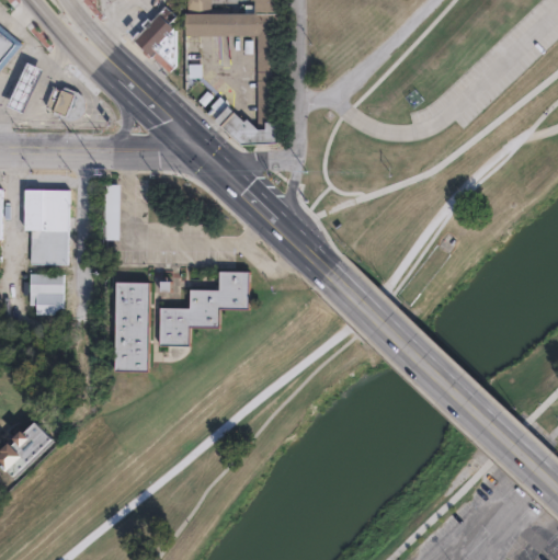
[(204,0),(204,20),(248,20),(248,8),(243,8),(243,0),(249,0),(272,0),(272,150),(236,150),(209,127),(221,113),(239,128),(241,126),(251,135),(251,43),(180,42),(180,0),(204,0)]
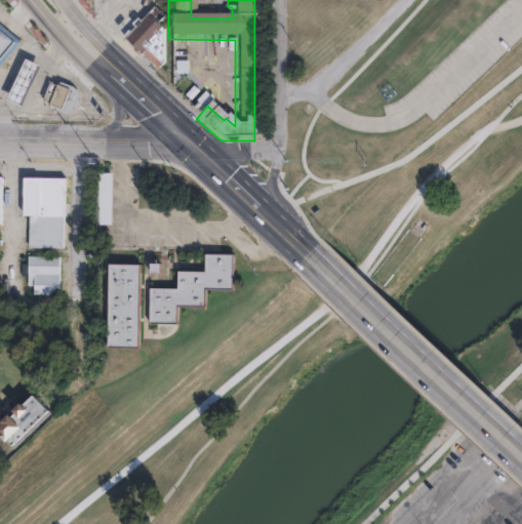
[(149,9),(160,19),(162,68),(156,73),(139,56),(135,59),(120,43),(129,32),(124,28),(137,13),(142,17),(149,9)]
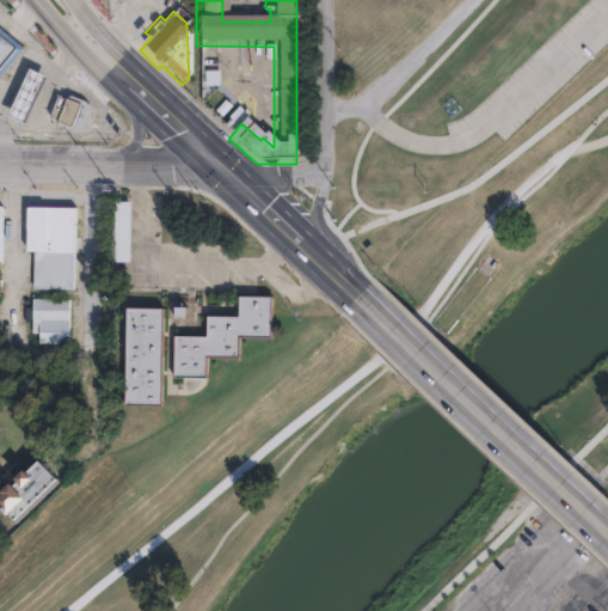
[(0,35),(19,50),(10,61),(7,60),(0,68),(0,35)]
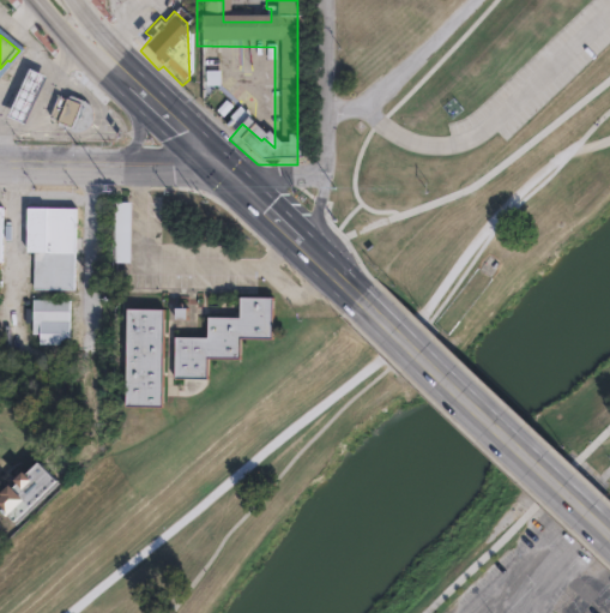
[(44,77),(24,122),(11,116),(30,71),(44,77)]
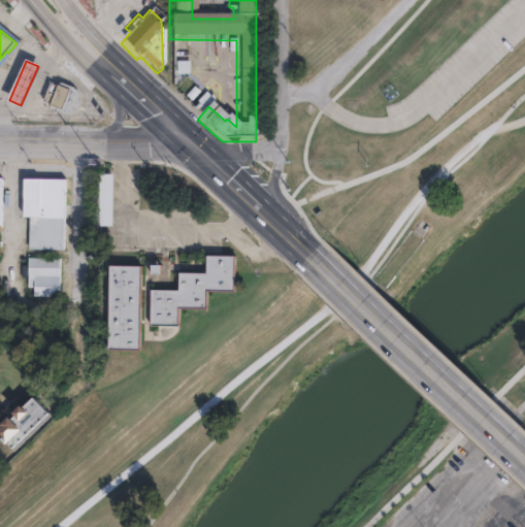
[(50,83),(57,86),(57,85),(69,90),(61,109),(48,104),(50,103),(43,100),(50,83)]
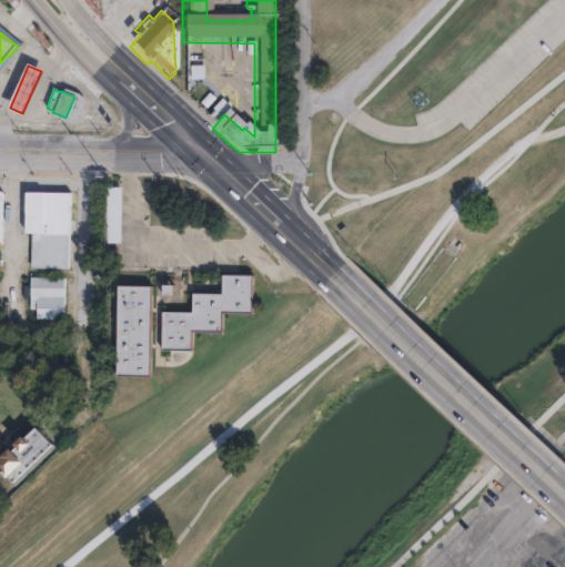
[(118,185),(103,185),(103,242),(118,242),(118,185)]
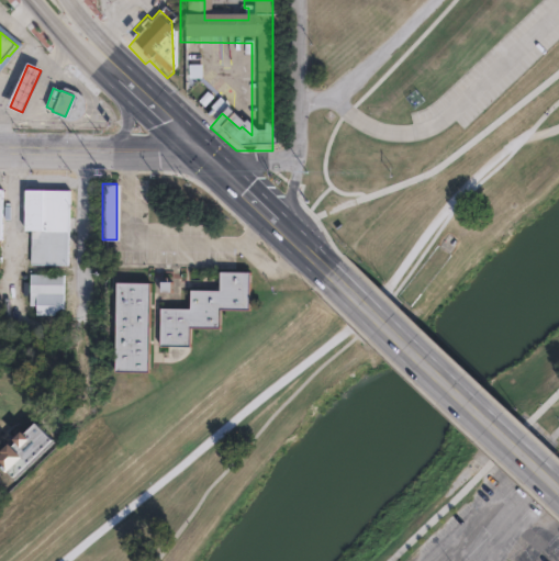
[(68,190),(67,262),(31,262),(31,229),(25,229),(25,190),(68,190)]
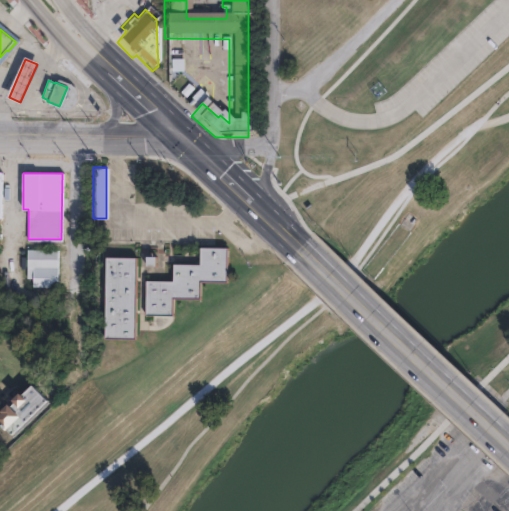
[(227,248),(227,283),(200,282),(200,299),(173,299),(173,315),(146,315),(147,280),(174,281),(174,264),(201,264),(201,248),(227,248)]
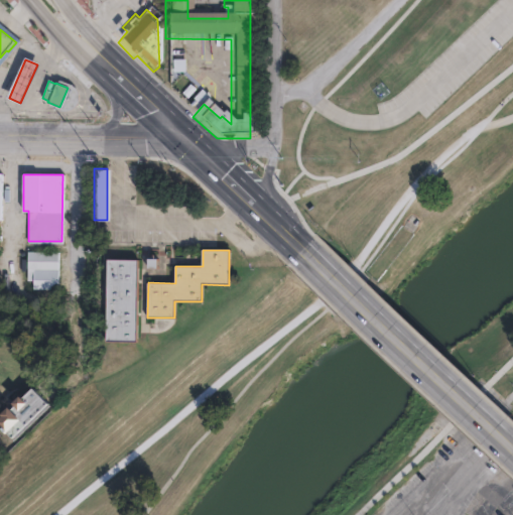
[(57,251),(57,288),(32,288),(32,279),(27,279),(27,251),(57,251)]
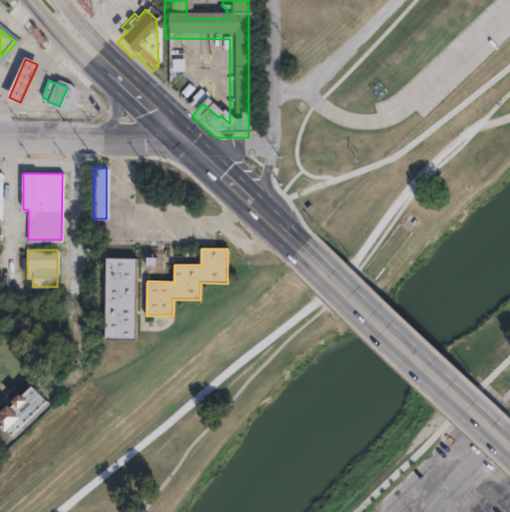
[(136,340),(104,339),(105,259),(136,260),(136,340)]
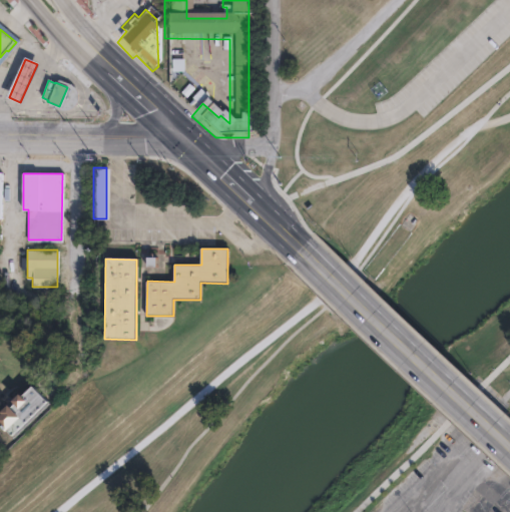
[(30,385),(45,401),(10,435),(4,430),(3,431),(0,427),(0,410),(5,405),(8,408),(12,404),(9,401),(17,394),(19,396),(30,385)]
